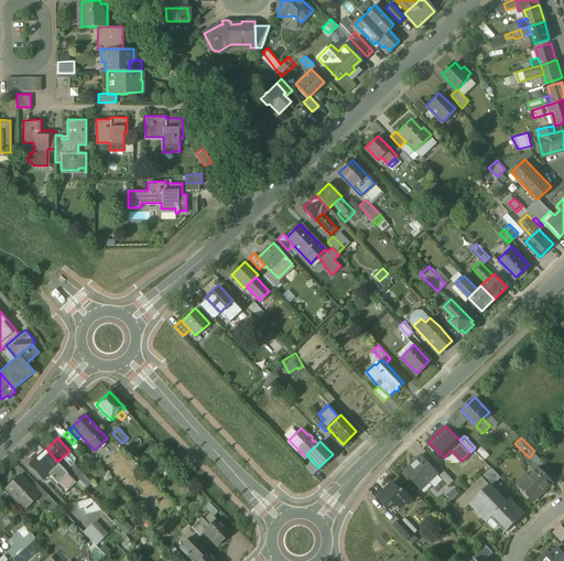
[(57,462),(46,449),(45,449),(30,463),(45,479),(47,478),(50,478),(52,476),(58,483),(68,473),(57,462)]
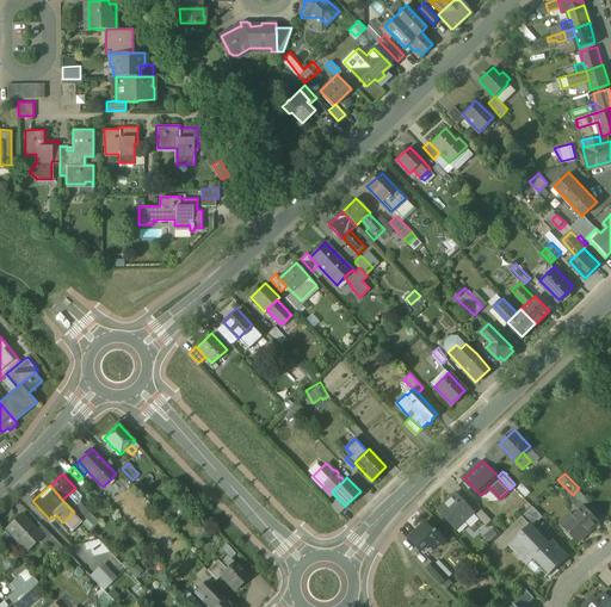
[(75,488),(62,500),(74,512),(82,520),(91,512),(80,501),(82,495),(75,488)]
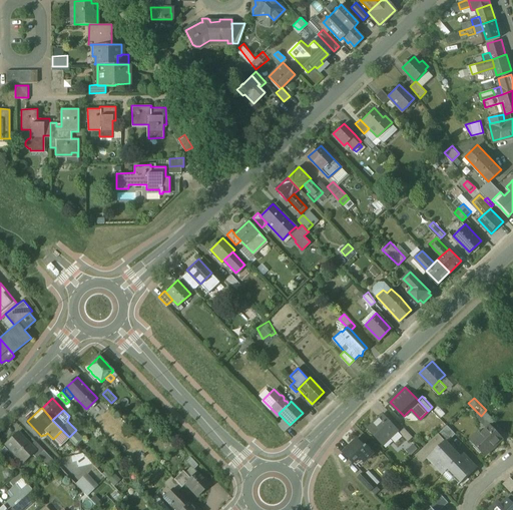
[(398,428),(384,413),(375,422),(376,424),(370,429),(383,443),(391,435),(390,433),(395,427),(397,429),(398,428)]
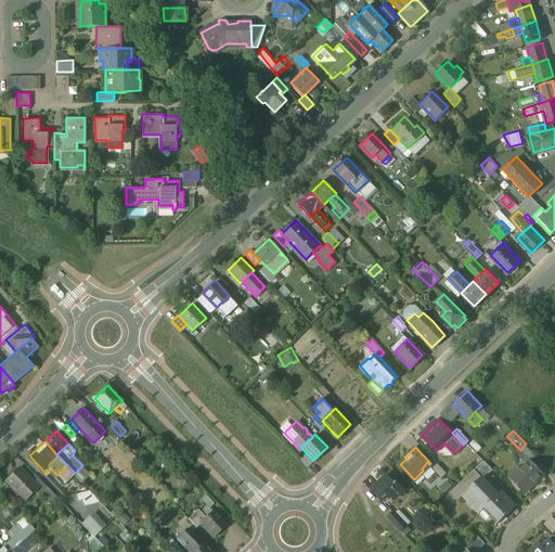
[(313,460),(306,452),(300,458),(308,465),(313,460)]
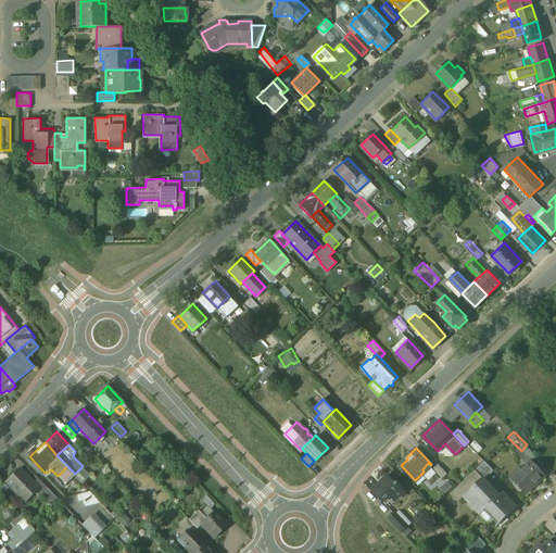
[(485,459),(475,468),(482,477),(484,478),(494,468),(485,459)]
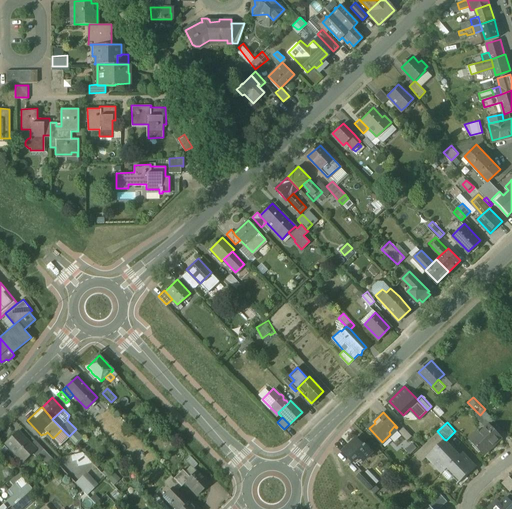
[(490,423),(472,440),(484,452),(502,436),(490,423)]
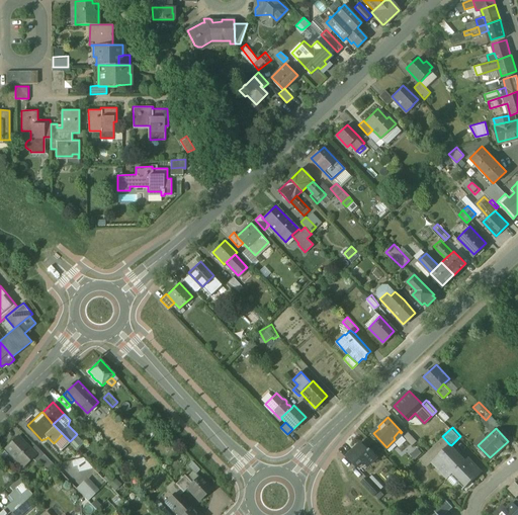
[(416,439),(408,431),(404,435),(412,444),(416,439)]
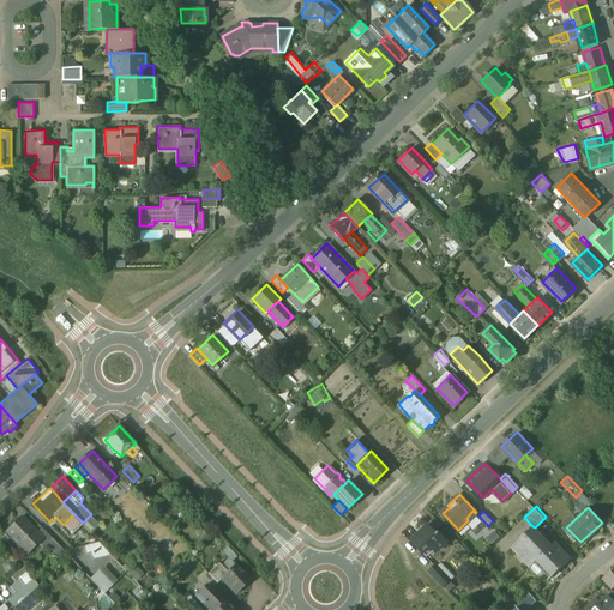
[(37,531),(22,514),(7,527),(20,542),(24,541),(31,548),(40,541),(43,544),(47,541),(37,531)]
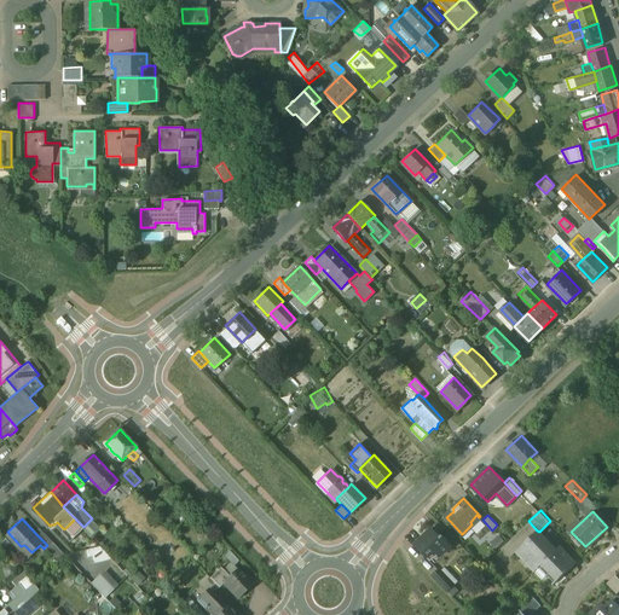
[(528,521),(502,547),(510,557),(516,551),(516,550),(537,531),(528,521)]
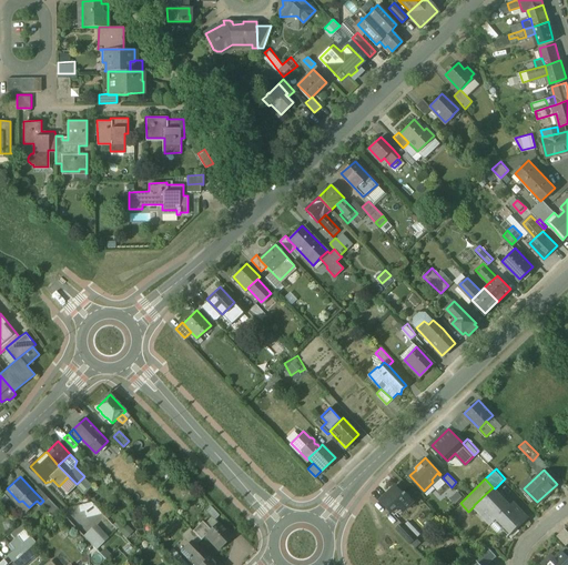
[(406,492),(405,494),(396,485),(381,500),(392,512),(398,505),(403,510),(414,500),(406,492)]
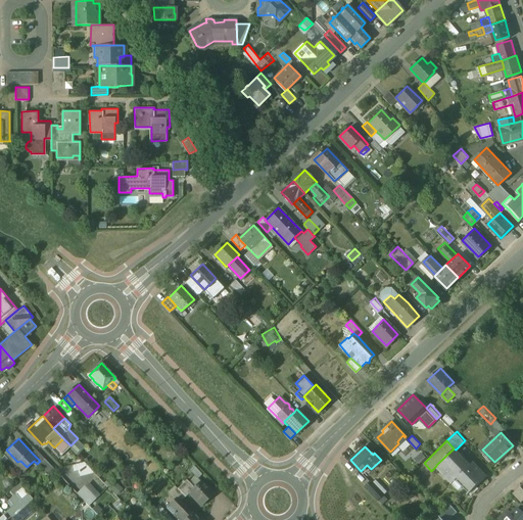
[(45,457),(36,447),(32,453),(40,461),(45,457)]
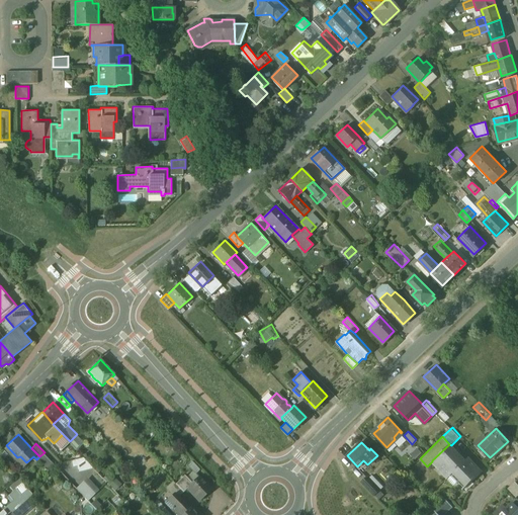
[(453,470),(464,460),(451,445),(449,444),(432,460),(432,461),(447,477),(453,470)]
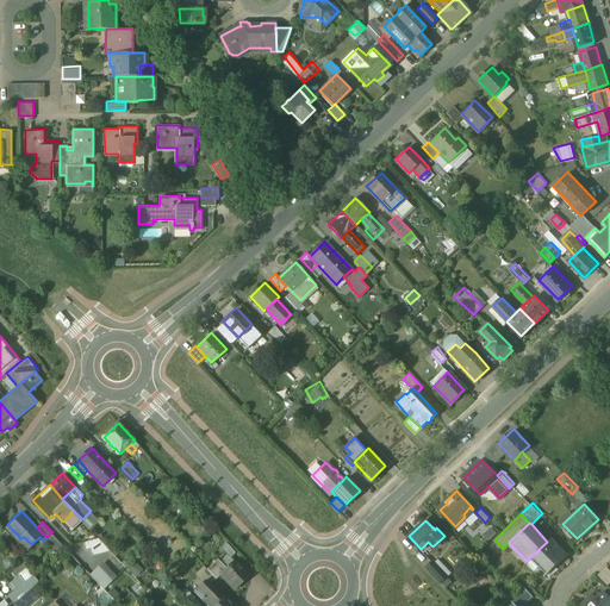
[(178,532),(167,542),(170,545),(180,536),(178,532)]
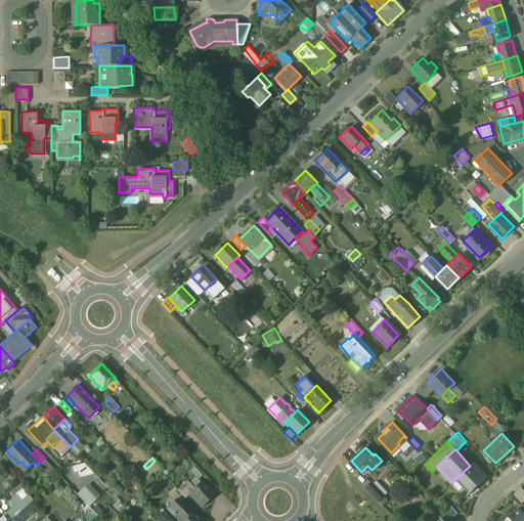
[(56,470),(46,460),(40,465),(50,476),(56,470)]
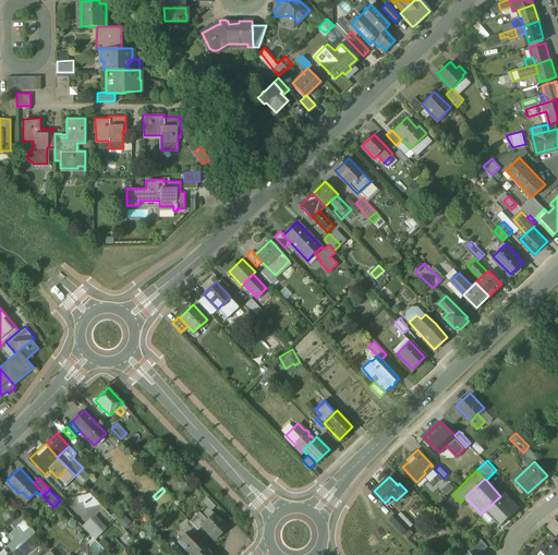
[(79,493),(79,499),(85,498),(86,504),(95,503),(94,491),(79,493)]
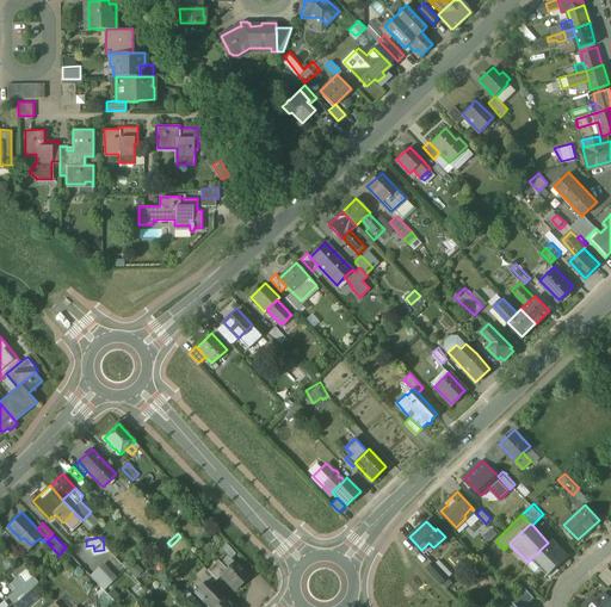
[(548,543),(535,555),(550,571),(568,555),(553,538),(548,543)]
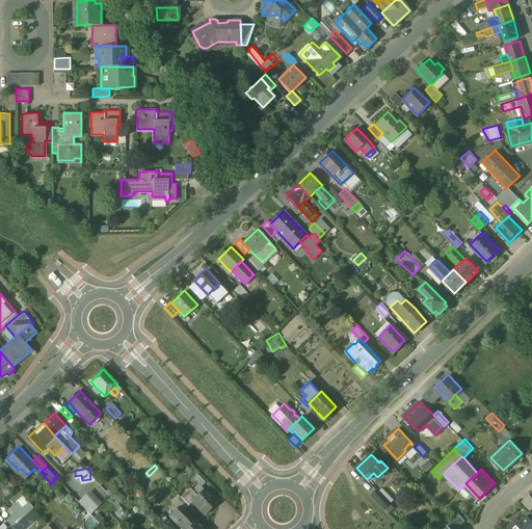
[(206,480),(197,472),(193,476),(202,485),(206,480)]
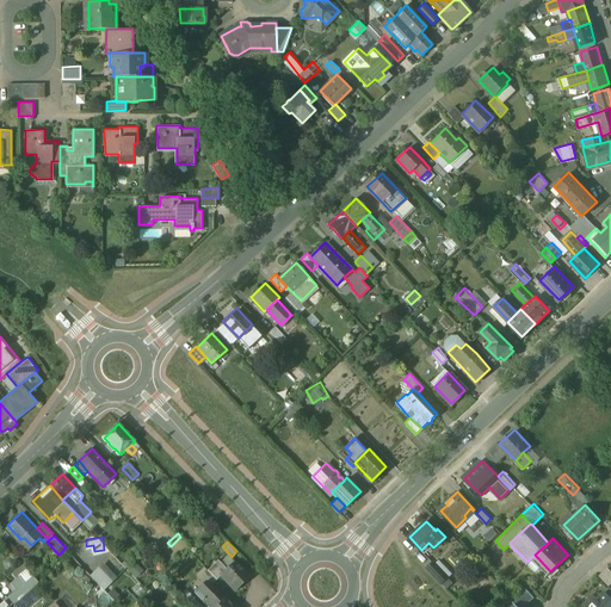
[(130,557),(124,563),(139,574),(144,567),(130,557)]
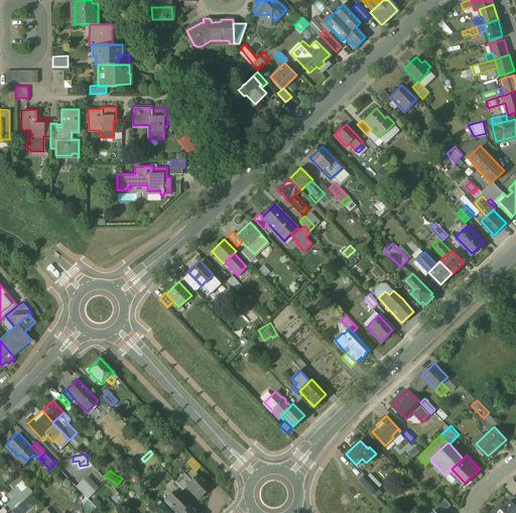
[(88,473),(77,483),(89,496),(100,486),(88,473)]
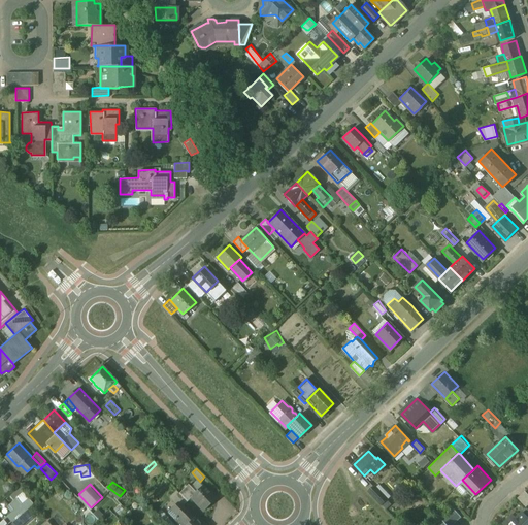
[(202,485),(190,496),(203,510),(216,498),(202,485)]
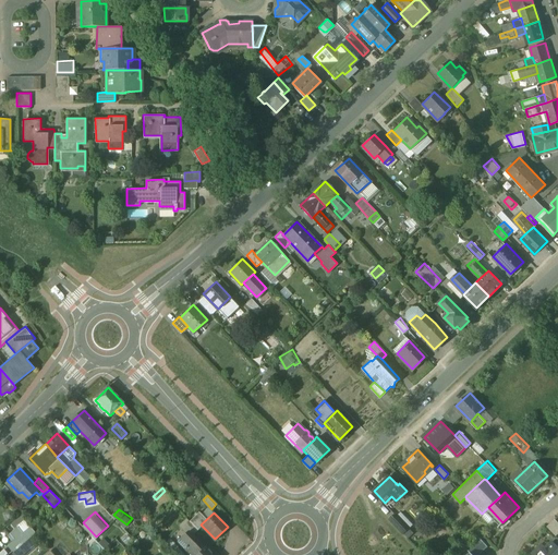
[(409,527),(396,513),(390,518),(403,532),(409,527)]
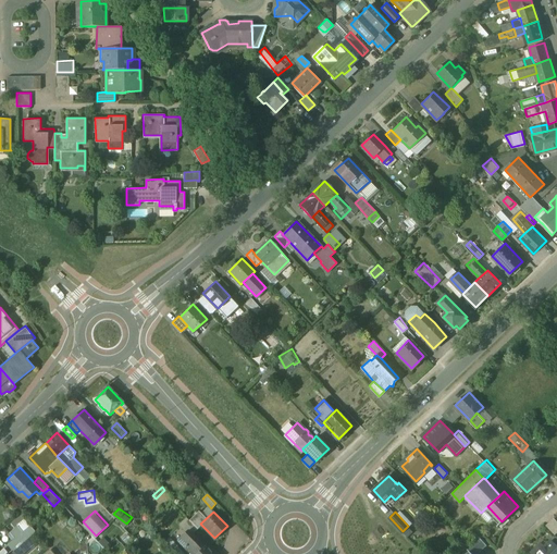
[(21,513),(11,521),(15,526),(17,524),(25,518),(21,513)]
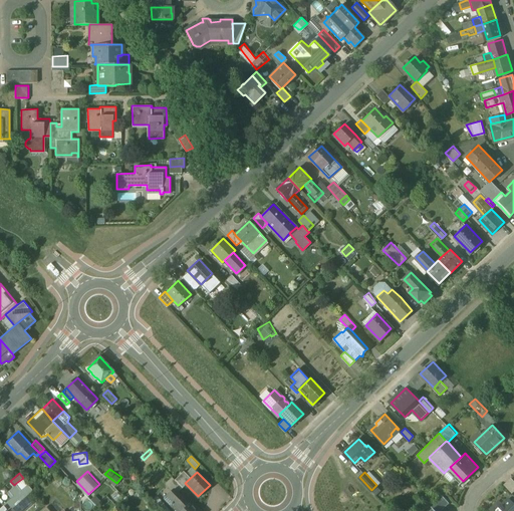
[(182,487),(171,476),(165,482),(172,489),(173,488),(177,492),(182,487)]
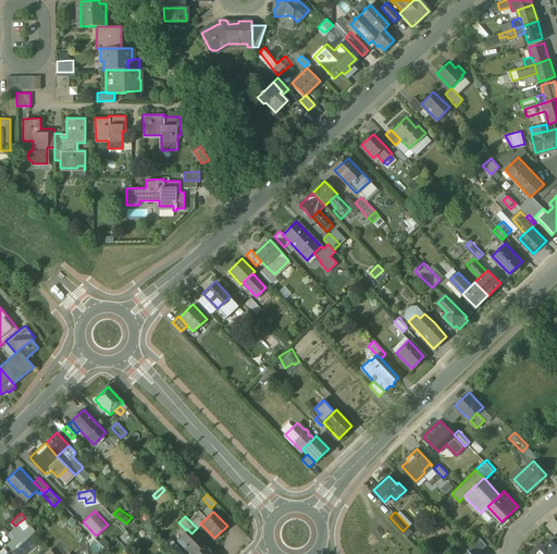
[(556,530),(556,519),(554,516),(546,524),(555,533),(556,530)]
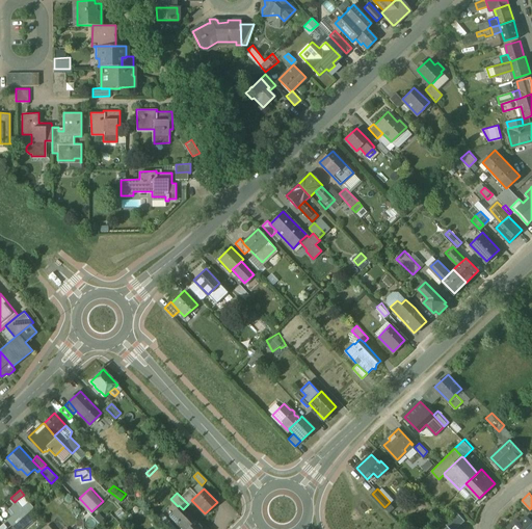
[(3,522),(0,524),(0,528),(5,528),(7,528),(27,511),(34,506),(29,500),(22,506),(17,500),(15,502),(9,506),(15,512),(3,522)]
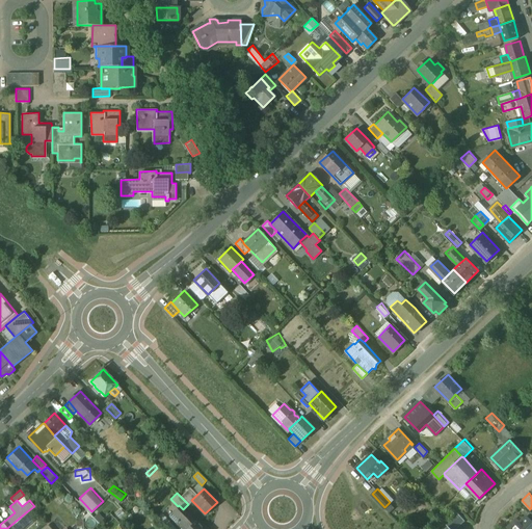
[(178,506),(169,514),(177,522),(186,512),(183,509),(179,505),(178,506)]
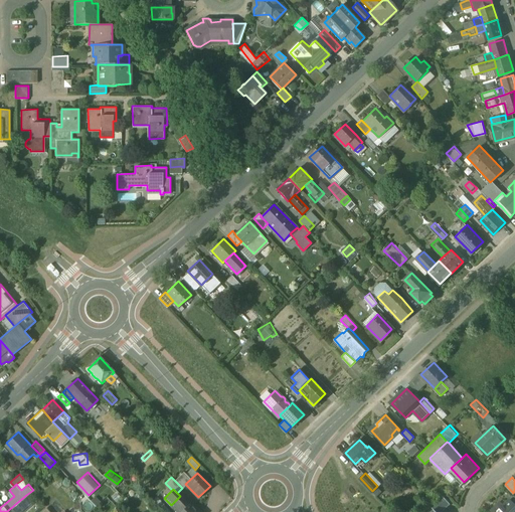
[(441,493),(430,504),(434,509),(435,509),(437,511),(440,511),(451,503),(441,493)]
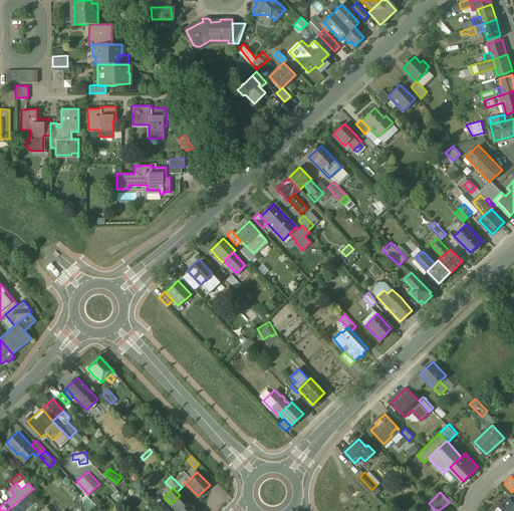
[(26,494),(7,510),(8,510),(19,510),(31,501),(26,494)]
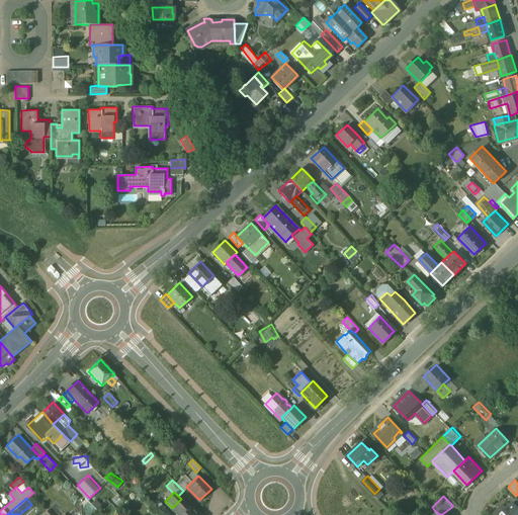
[(189,507),(181,499),(172,508),(178,514),(197,514),(190,506),(189,507)]
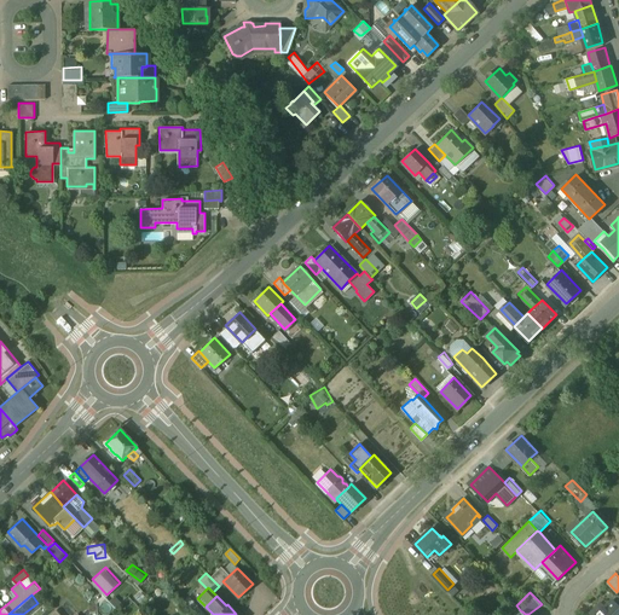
[(613,598),(595,614),(594,614),(618,614),(618,603),(613,597),(612,598),(613,598)]
